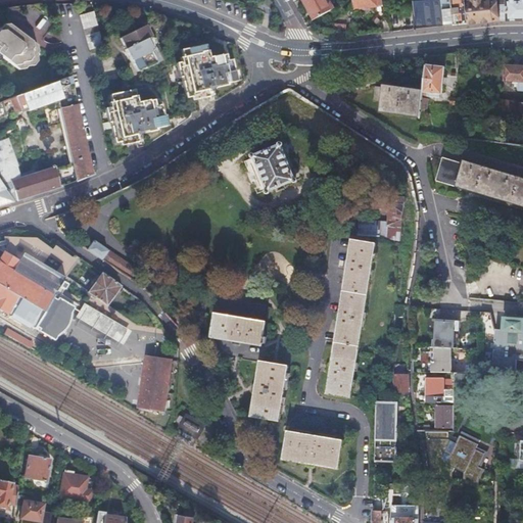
[(332,10),(326,0),(297,0),(310,22),(332,10)]
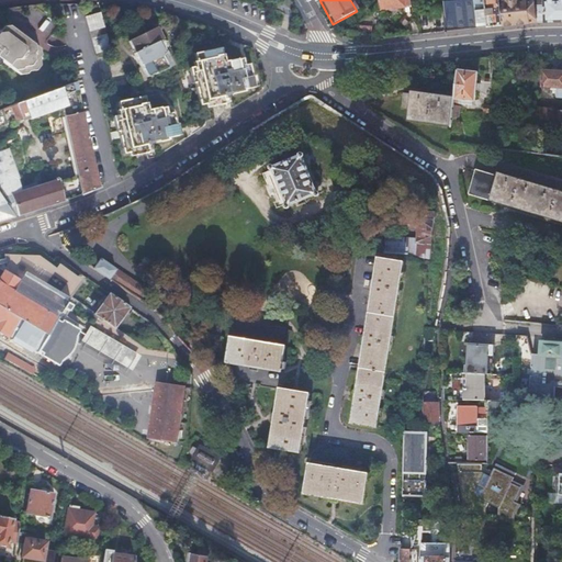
[(409,0),(378,0),(379,11),(411,7),(409,0)]
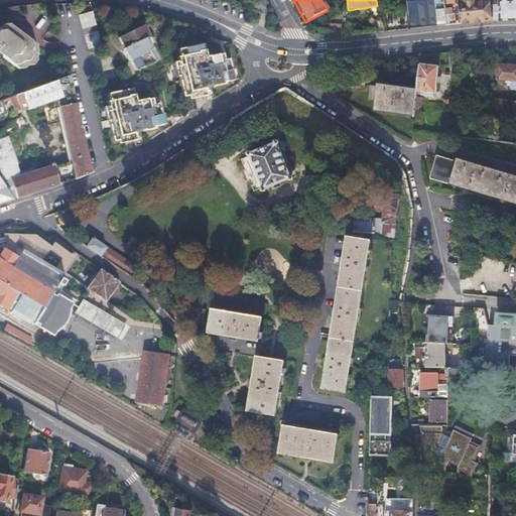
[(490,7),(489,1),(472,2),(471,0),(463,0),(463,3),(457,4),(456,0),(435,0),(434,0),(423,0),(422,0),(422,3),(407,5),(408,19),(407,19),(408,30),(454,26),(491,23),(490,7)]
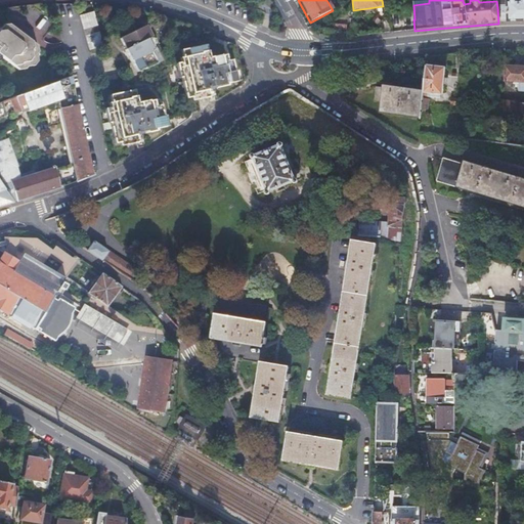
[(497,7),(498,24),(523,22),(523,1),(510,1),(510,6),(497,7)]
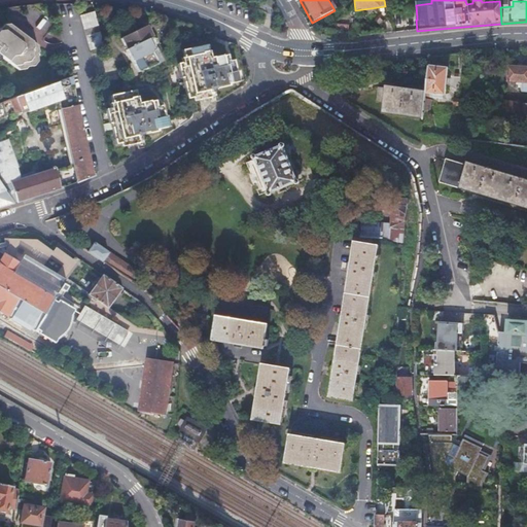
[(84,14),(77,16),(84,47),(98,45),(92,18),(85,19),(84,14)]
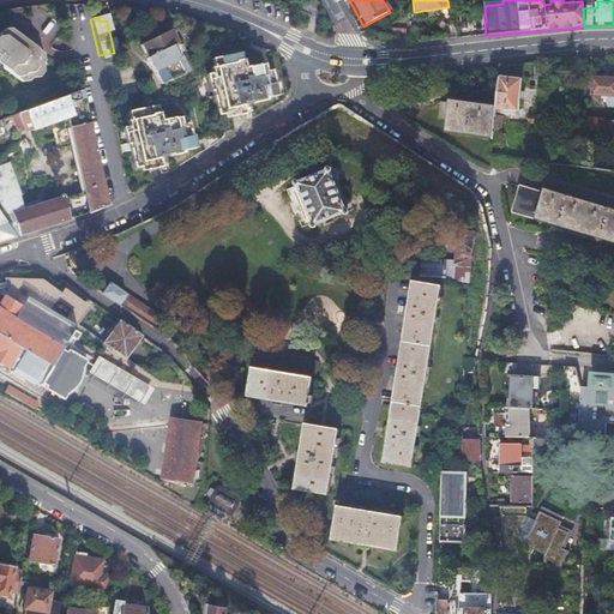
[(0,72),(4,68),(22,83),(30,82),(31,79),(38,78),(43,72),(43,64),(44,62),(43,54),(13,30),(2,31),(0,34),(0,72)]
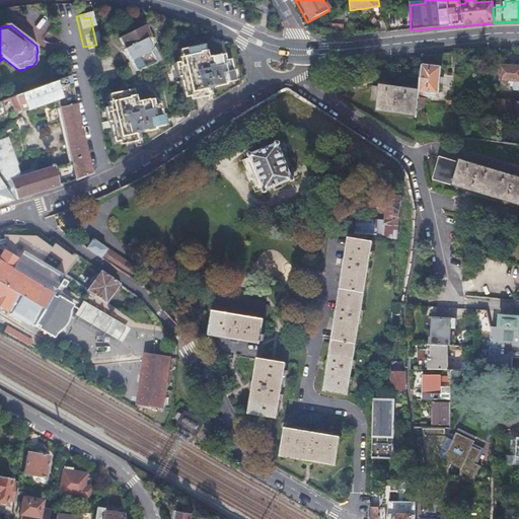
[(312,27),(312,38),(318,41),(322,41),(321,27),(312,27)]
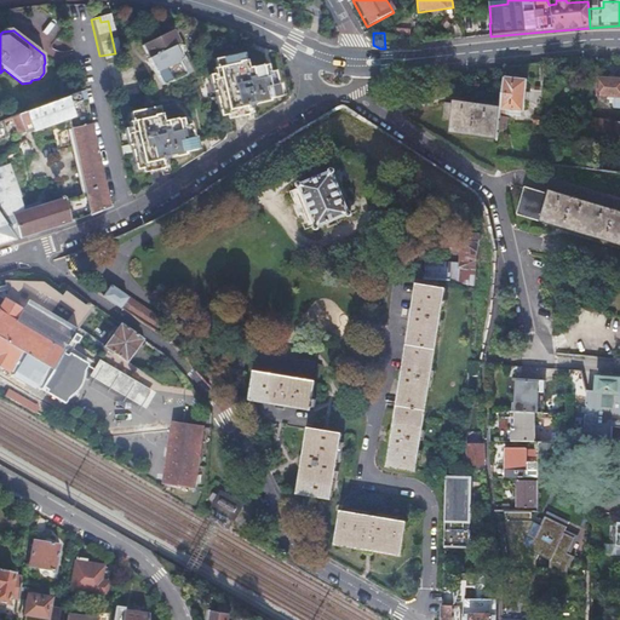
[(174,65),(182,62),(184,58),(181,49),(176,47),(170,34),(141,47),(160,91),(182,81),(174,65)]
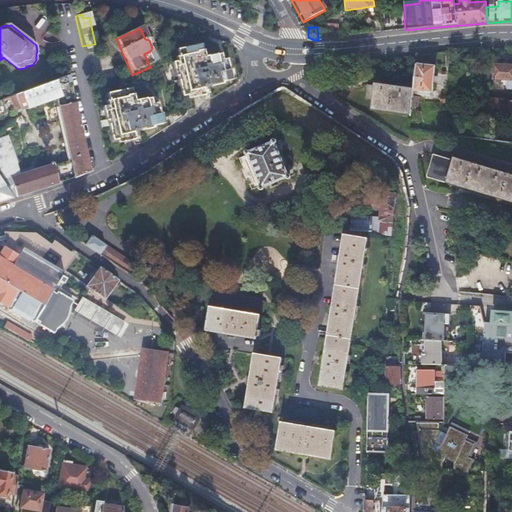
[(177,60),(174,61),(176,75),(178,74),(180,95),(190,94),(191,97),(203,96),(202,89),(220,86),(219,84),(227,83),(226,73),(228,73),(227,62),(223,63),(221,55),(204,56),(203,50),(195,51),(194,45),(179,48),(180,54),(176,55),(177,60)]
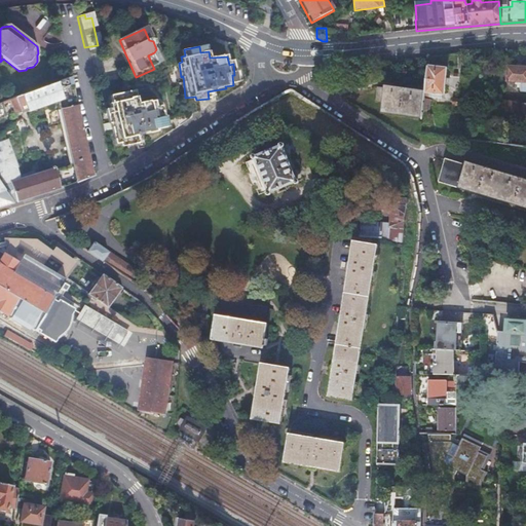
[(64,52),(55,54),(58,63),(66,61),(64,52)]
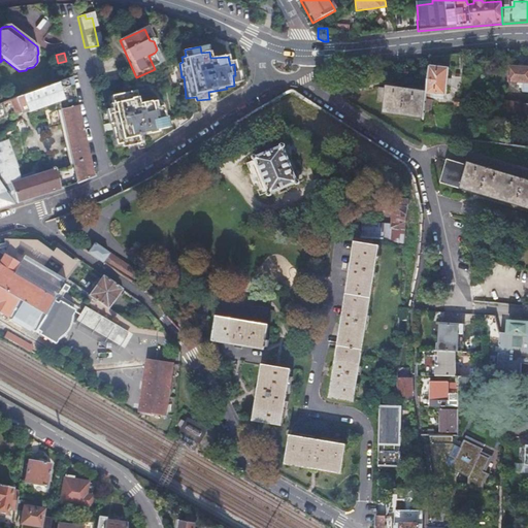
[(160,66),(155,53),(149,56),(155,69),(160,66)]
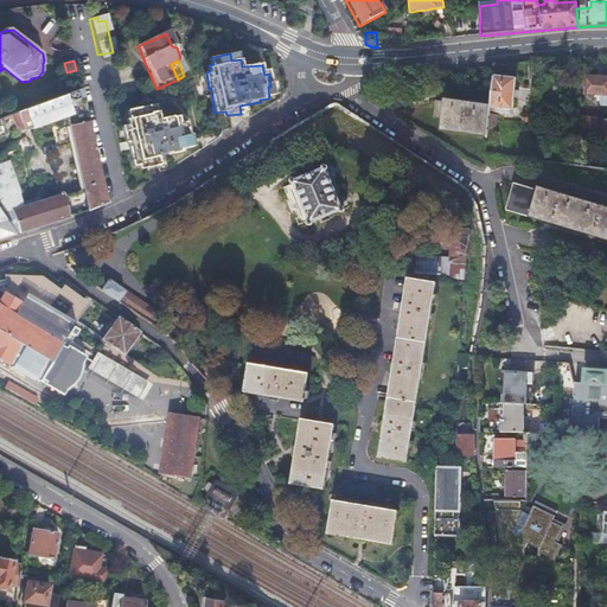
[(492,100),(489,126),(498,126),(499,112),(497,112),(497,109),(511,110),(511,107),(515,107),(518,76),(496,74),(492,100)]
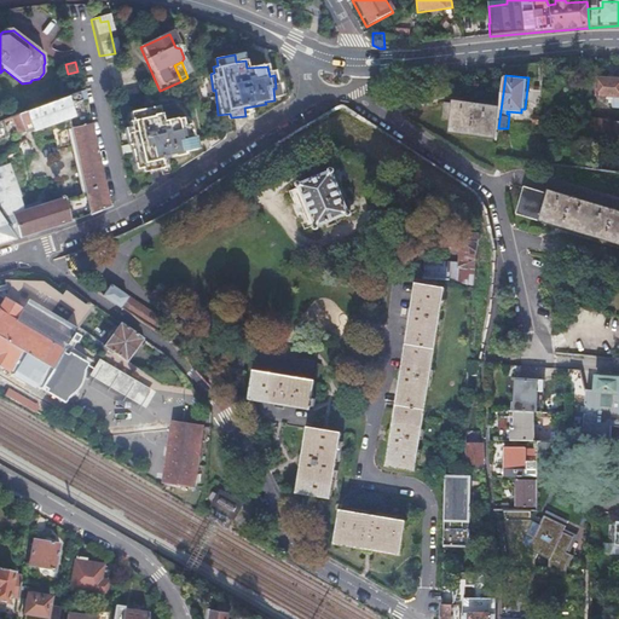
[(618,75),(599,75),(597,93),(608,93),(608,97),(615,98),(614,104),(618,104),(618,75)]
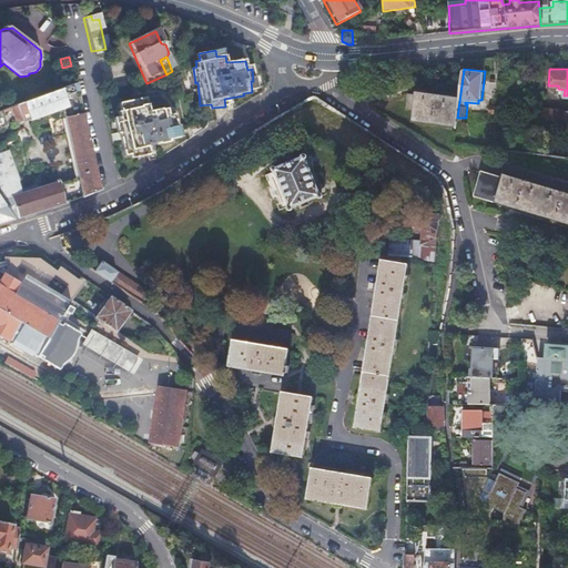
[(254,81),(260,90),(267,87),(262,77),(254,81)]
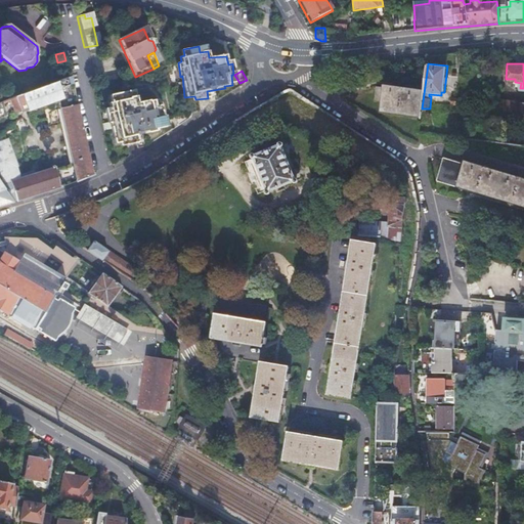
[(0,176),(17,202),(52,191),(58,189),(89,176),(69,78),(12,96),(17,112),(54,99),(69,167),(51,172),(51,170),(31,176),(30,173),(15,177),(3,140),(0,141),(0,176)]
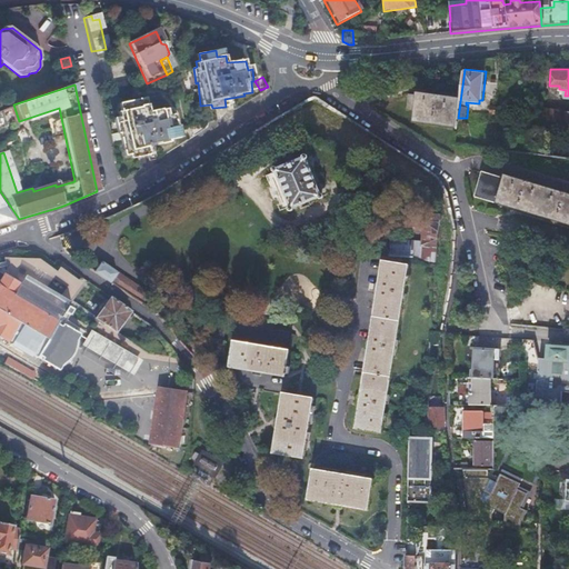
[(415,119),(457,125),(458,118),(461,93),(418,89),(417,93),(410,92),(408,107),(416,108),(415,119)]
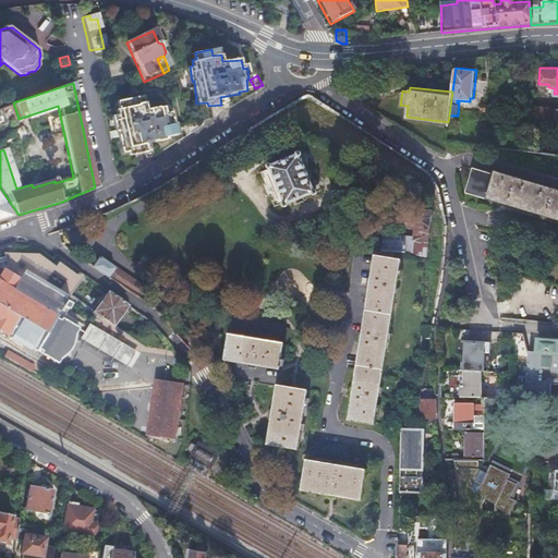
[(114,118),(110,119),(112,133),(114,133),(118,155),(129,154),(130,157),(143,156),(142,149),(160,147),(160,144),(169,142),(168,132),(170,132),(169,119),(162,120),(161,112),(144,113),(143,107),(134,108),(134,102),(117,105),(118,111),(114,111),(114,118)]
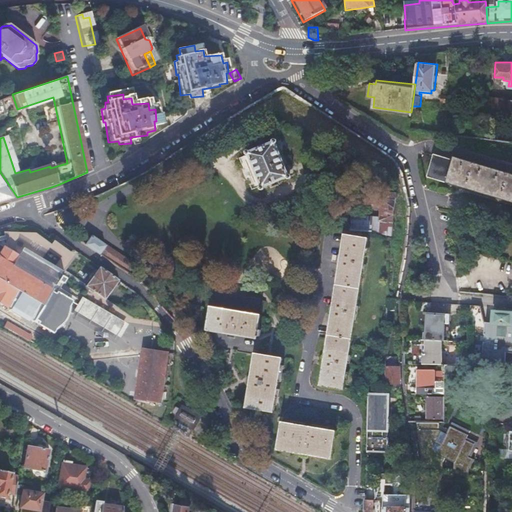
[(498,112),(511,113),(511,99),(487,98),(487,103),(498,104),(498,112)]
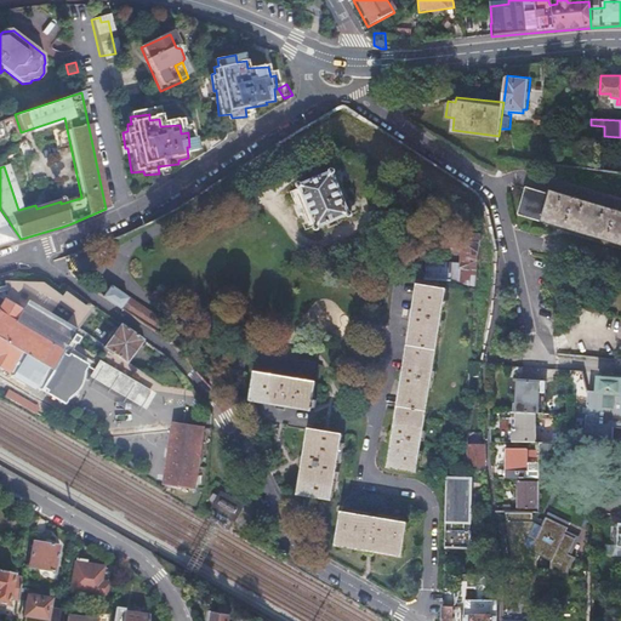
[(334,170),(297,183),(314,228),(351,215),(334,170)]
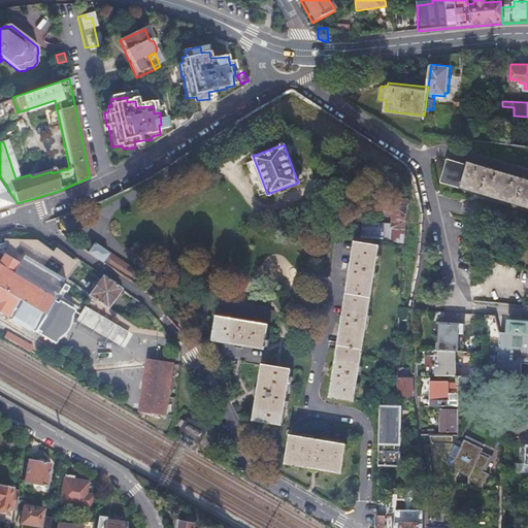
[(446,168),(441,182),(527,206),(527,180),(527,177),(527,176),(523,175),(522,178),(494,170),(495,166),(490,165),(489,169),(453,159),(450,169),(446,168)]
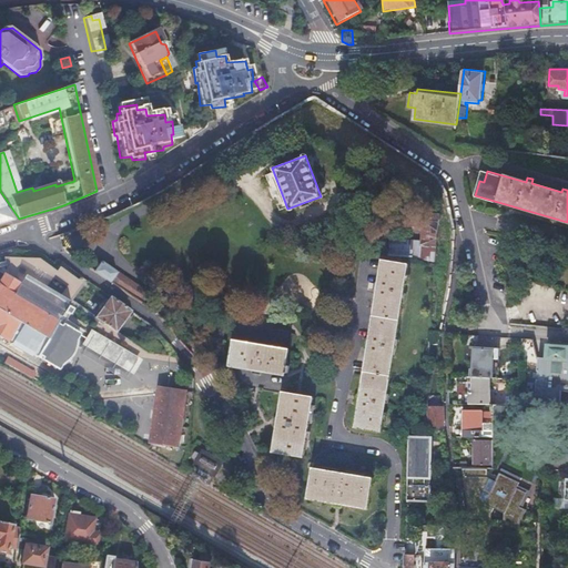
[(0,223),(11,221),(0,204),(0,223)]
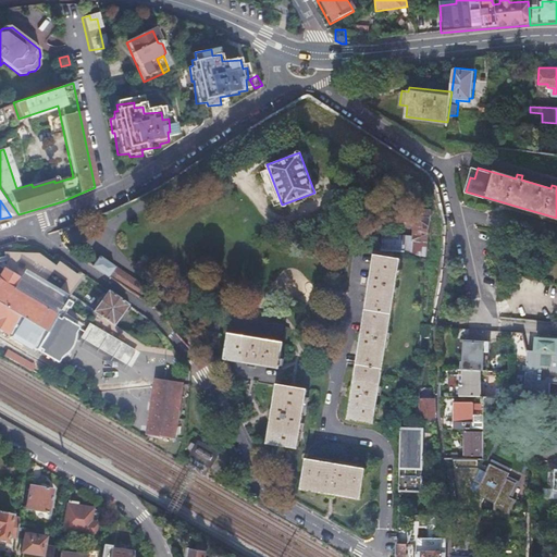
[(384,232),(382,247),(410,252),(428,259),(436,212),(422,210),(421,219),(418,218),(415,237),(384,232)]
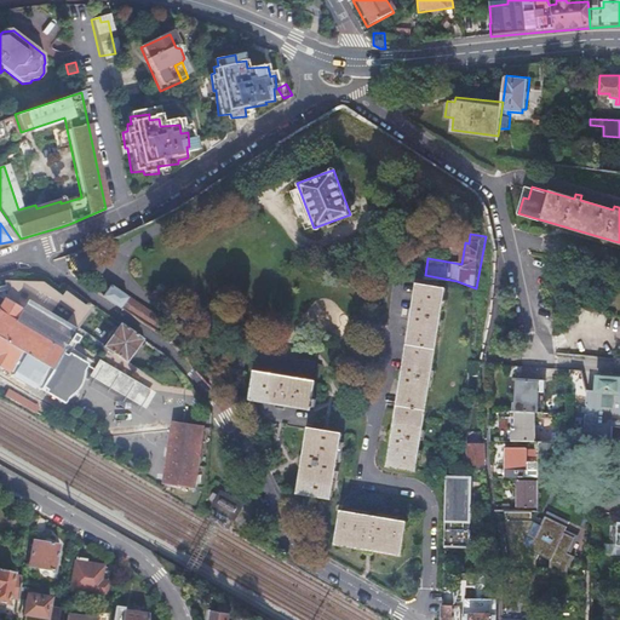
[(391,442),(388,466),(415,471),(443,287),(414,282),(411,309),(408,308),(407,317),(409,319),(402,368),(399,368),(397,379),(400,379),(392,431),(390,430),(388,441),(391,442)]
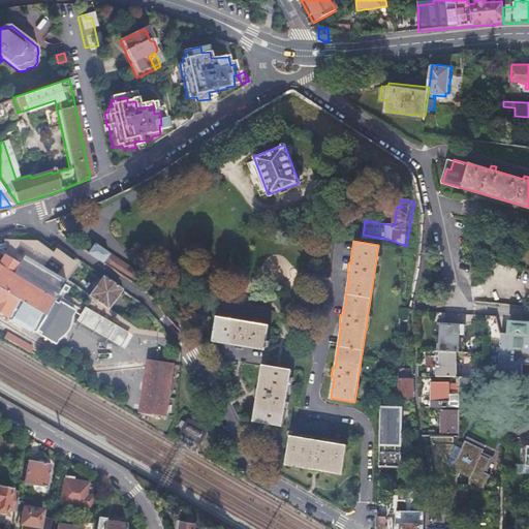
[(96,243),(89,253),(103,263),(110,253),(96,243)]
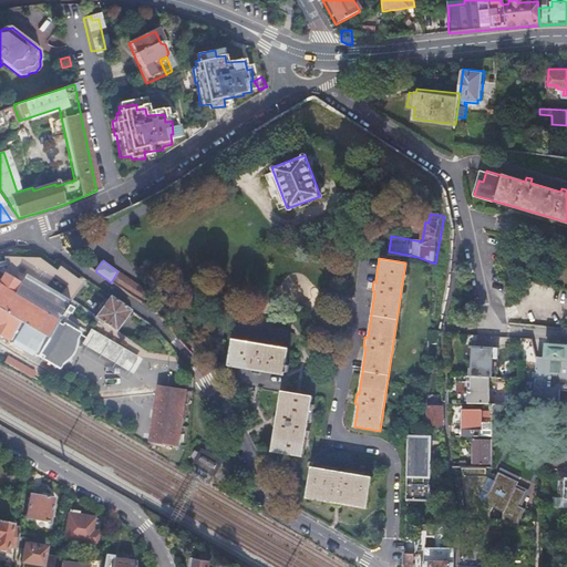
[(115,286),(142,303),(150,294),(123,275),(115,286)]
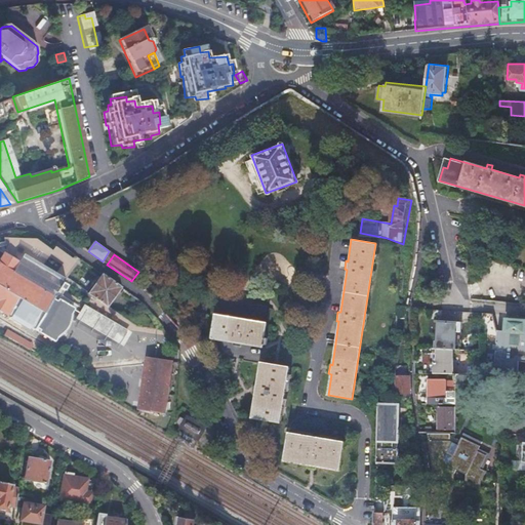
[(0,312),(7,316),(8,315),(12,317),(11,318),(29,329),(30,327),(35,330),(51,303),(65,311),(68,306),(12,273),(18,264),(4,255),(0,261),(0,312)]
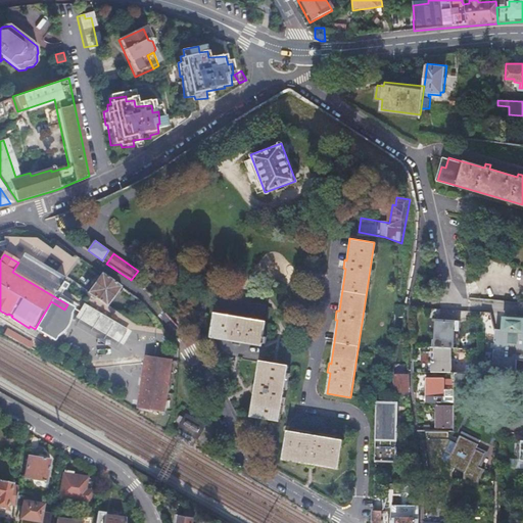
[(103,274),(89,292),(107,305),(121,287),(103,274)]
